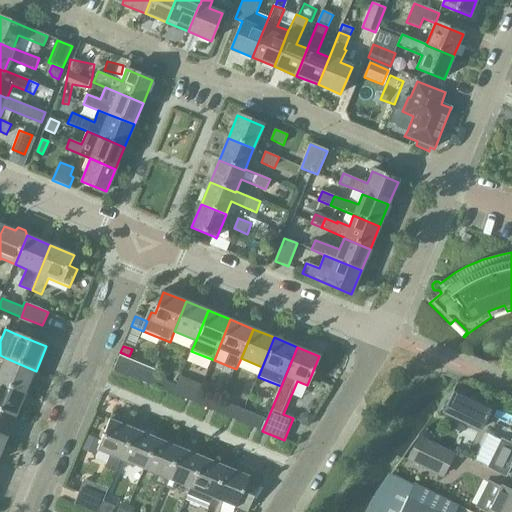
[(0,373),(0,382),(26,393),(36,371),(6,358),(0,373)]
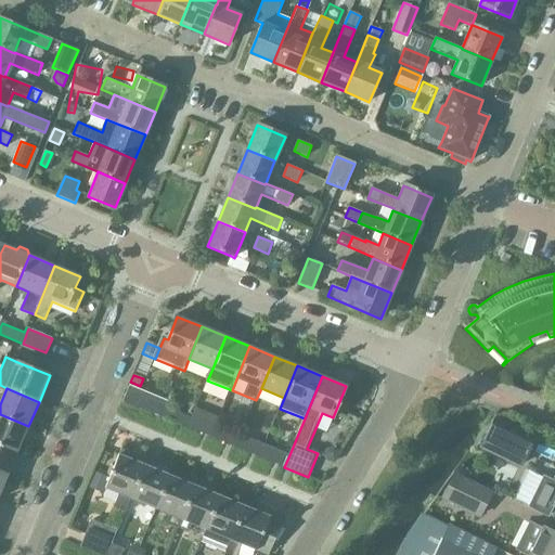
[(139,407),(165,417),(168,408),(170,402),(145,392),(139,407)]
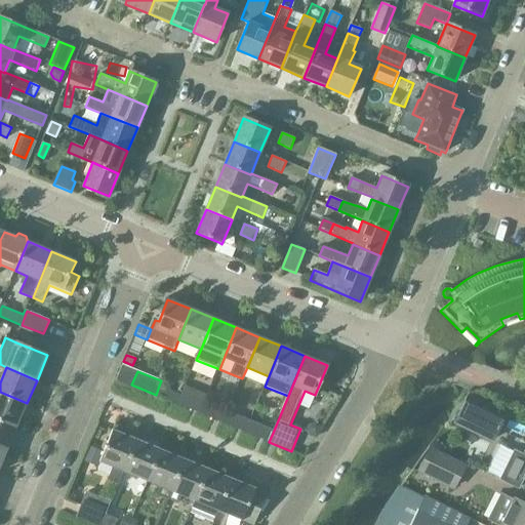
[(156,395),(177,404),(182,395),(159,386),(156,395)]
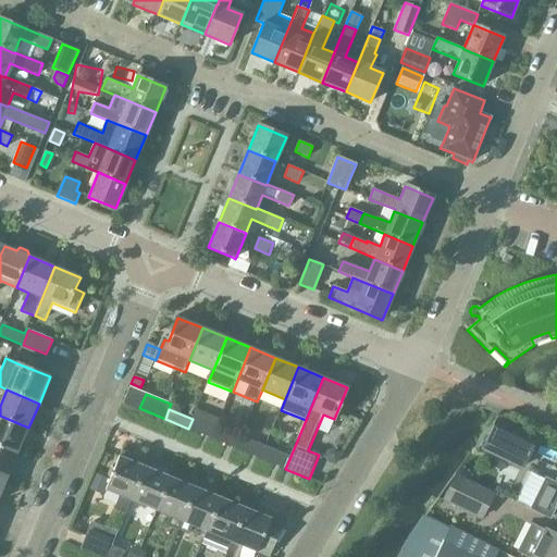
[(0,446),(19,454),(28,428),(0,416),(0,446)]
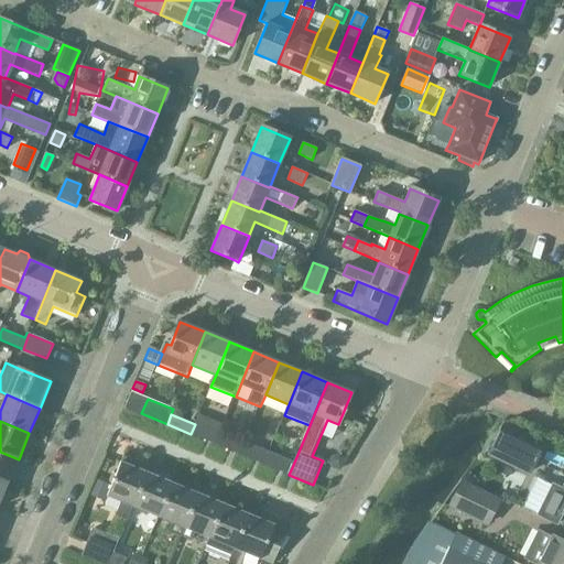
[(191,434),(216,445),(220,434),(195,424),(191,434)]
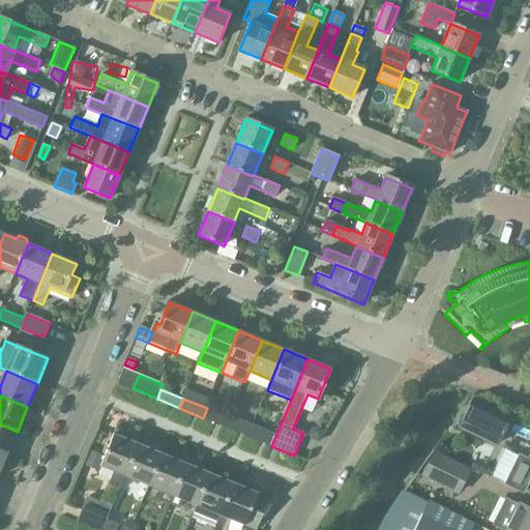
[(471,401),(458,427),(497,446),(511,417),(474,400),(472,399),(471,401)]
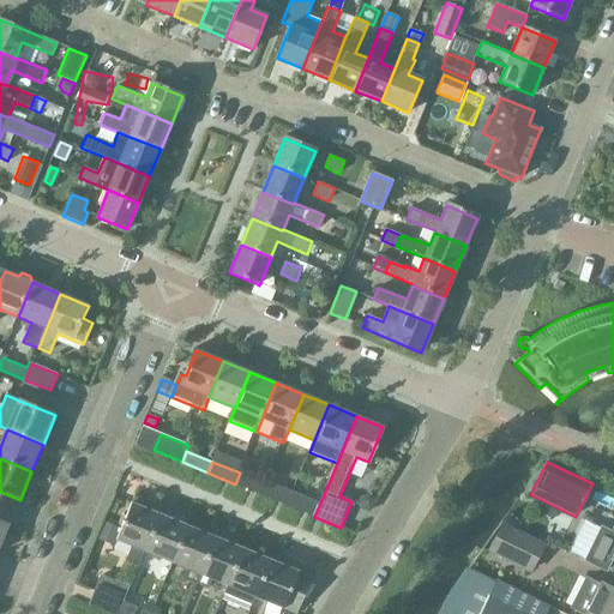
[(235,485),(262,495),(266,483),(240,473),(235,485)]
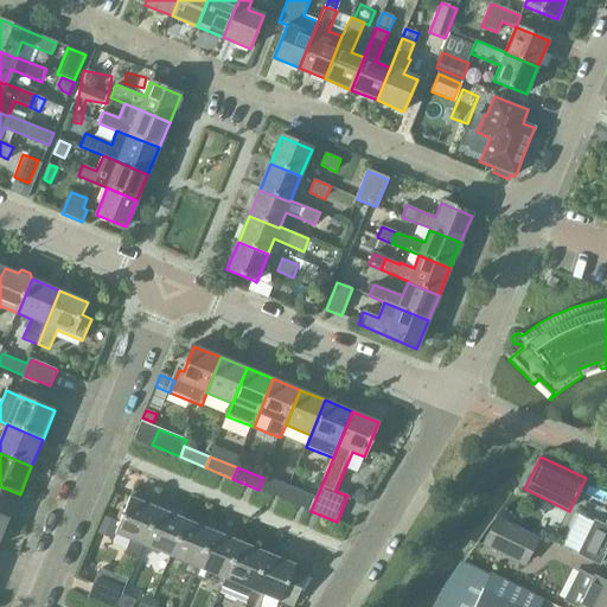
[(259,490),(285,500),(289,489),(263,478),(259,490)]
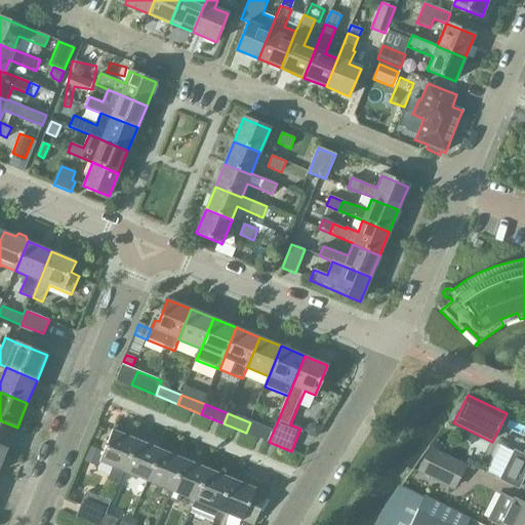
[(0,448),(7,451),(17,428),(0,420),(0,448)]
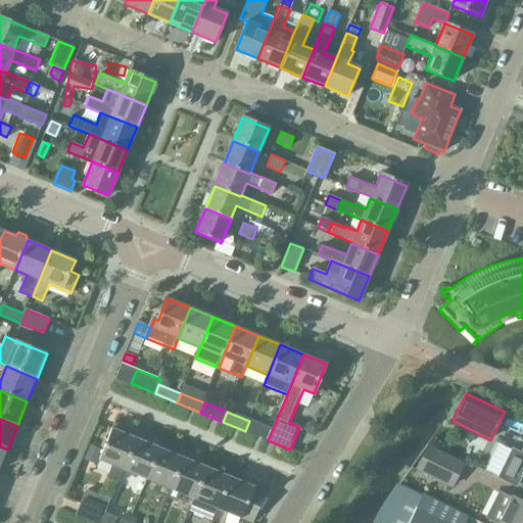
[(245,431),(268,440),(272,431),(249,421),(245,431)]
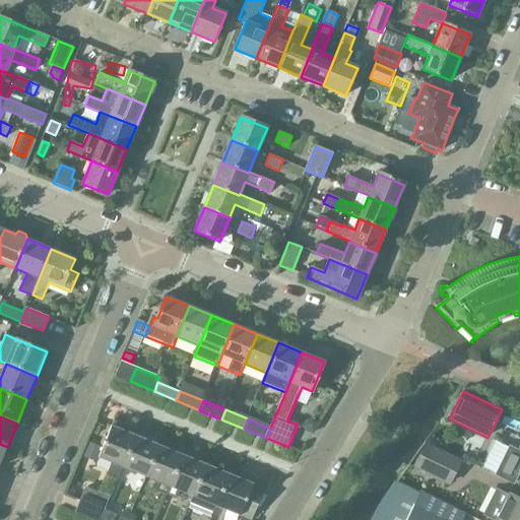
[(111,464),(123,468),(136,436),(113,427),(100,459),(111,464)]
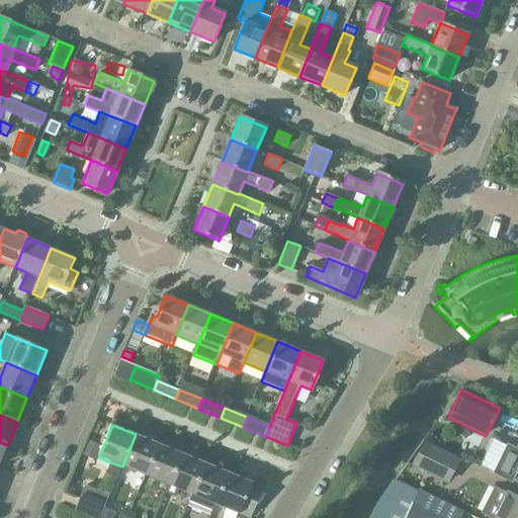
[(160,444),(136,434),(122,466),(147,477),(160,444)]
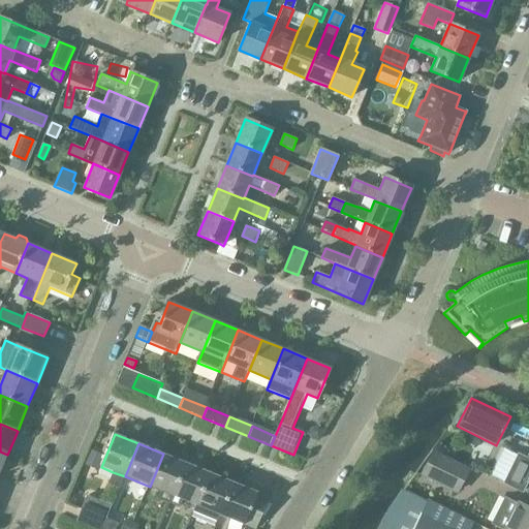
[(418,474),(456,492),(467,468),(431,449),(418,474)]
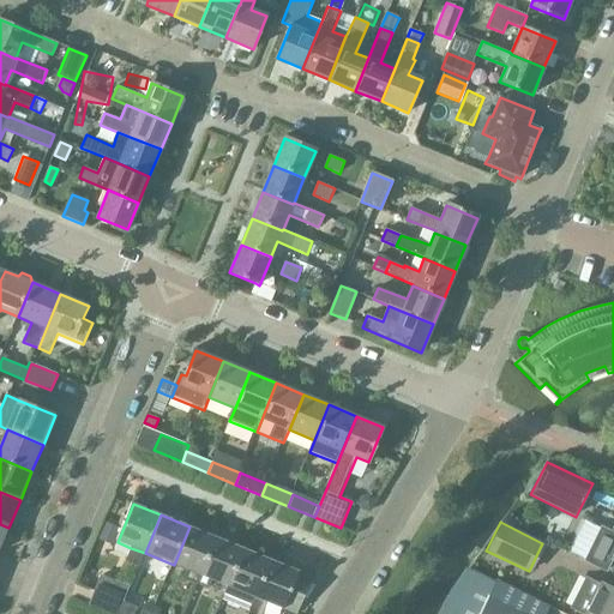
[(190,527),(174,565),(186,571),(184,579),(196,584),(199,576),(200,576),(216,537),(190,527)]
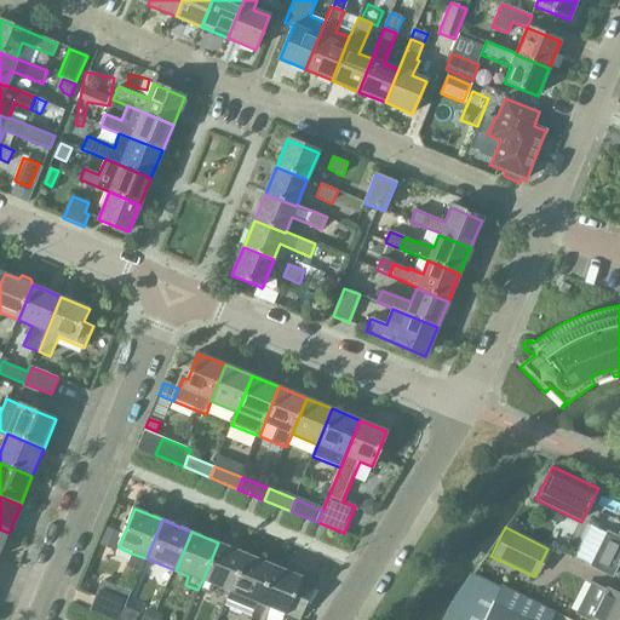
[(619,538),(607,532),(590,566),(612,577),(618,564),(619,564),(619,538)]
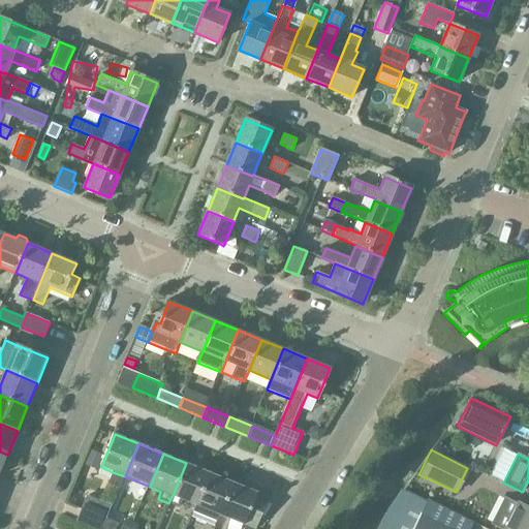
[(172,496),(168,503),(180,507),(183,500),(196,505),(196,506),(210,472),(186,463),(173,496),(172,496)]
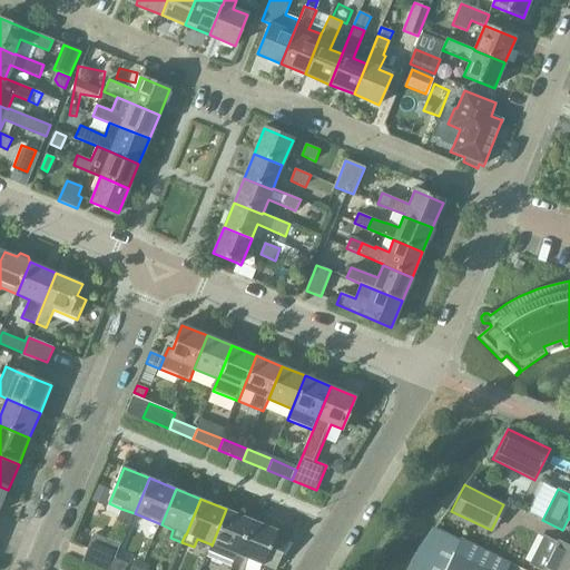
[(117,520),(129,526),(135,513),(121,509),(117,520)]
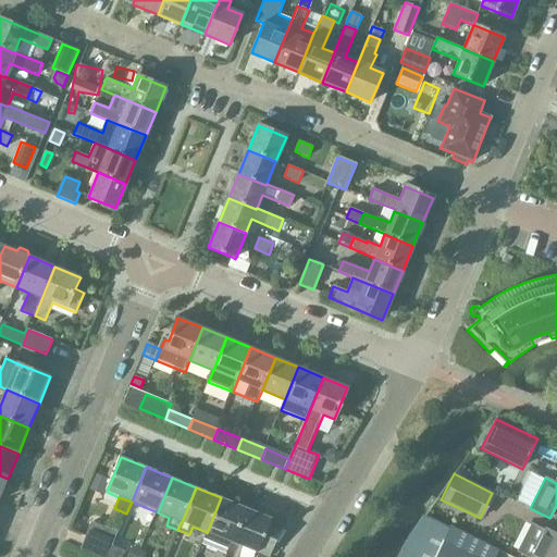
[(207,532),(203,540),(230,551),(232,543),(247,508),(221,497),(207,533),(207,532)]
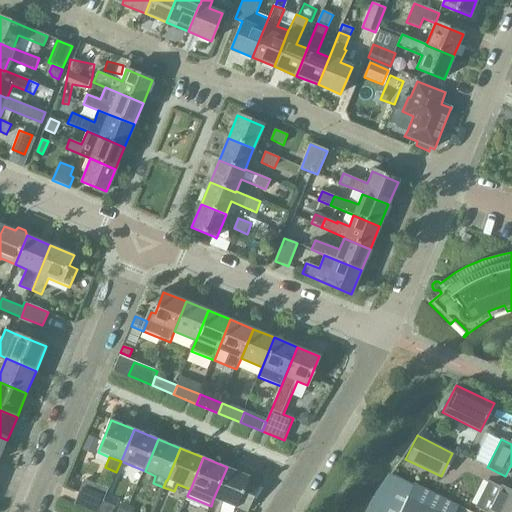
[(211,506),(208,511),(210,511),(220,511),(224,503),(245,511),(248,511),(261,481),(227,467),(213,499),(211,506)]
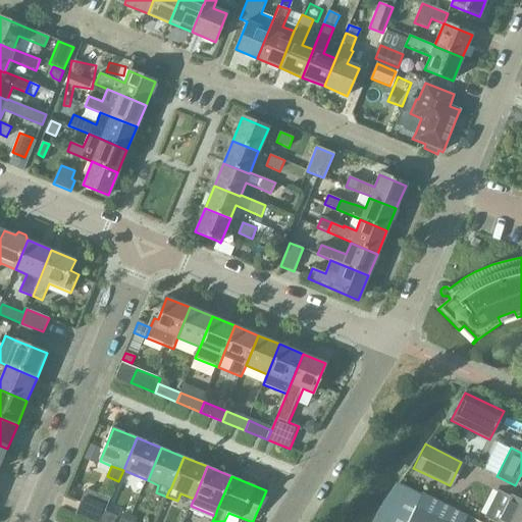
[(372,521),(408,521),(421,496),(397,483),(380,506),(372,521)]
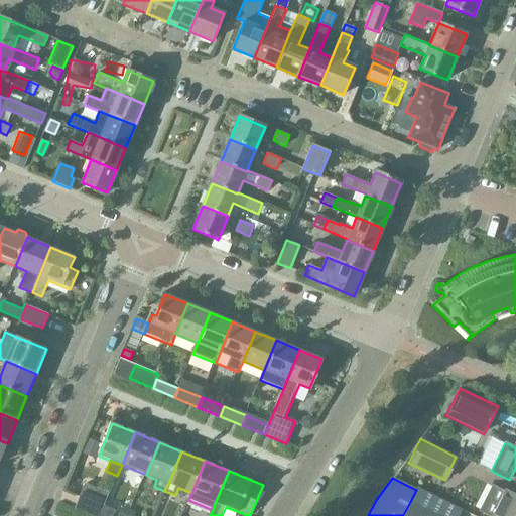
[(76,507),(76,509),(92,515),(99,515),(104,506),(108,495),(85,485),(80,498),(76,507)]
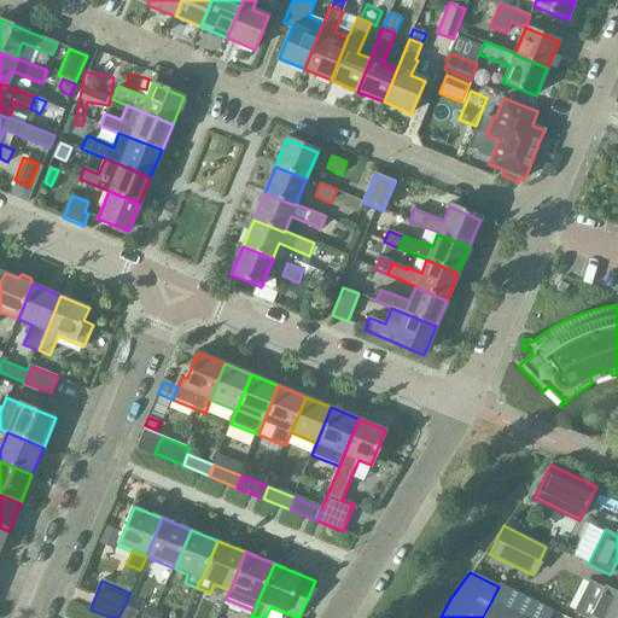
[(617,617),(617,593),(605,587),(588,617),(617,617)]
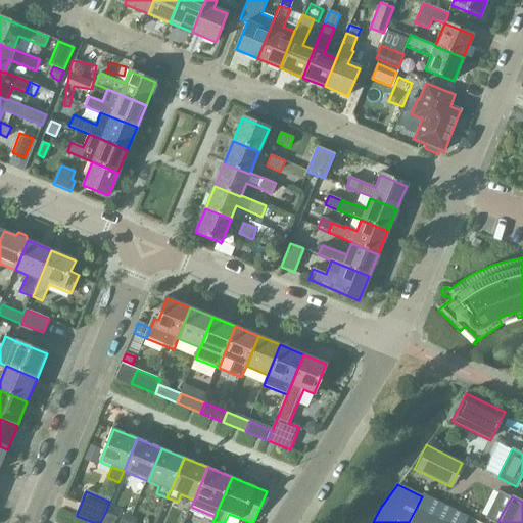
[(445,522),(416,509),(409,522),(445,522)]
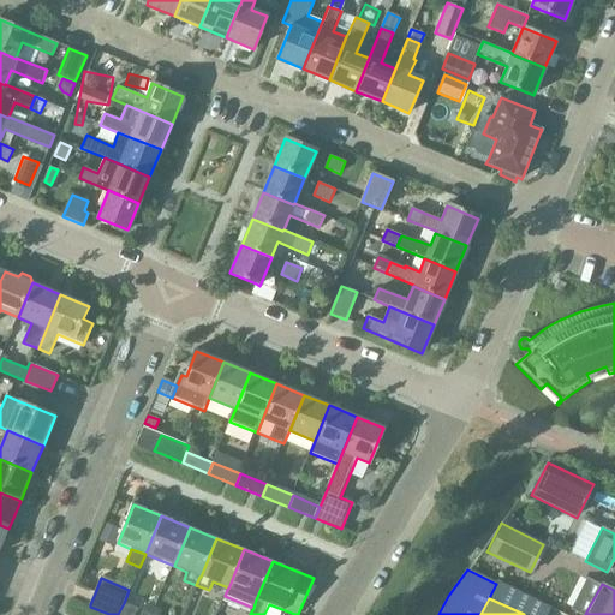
[(124,603),(118,614),(135,614),(138,609),(124,603)]
